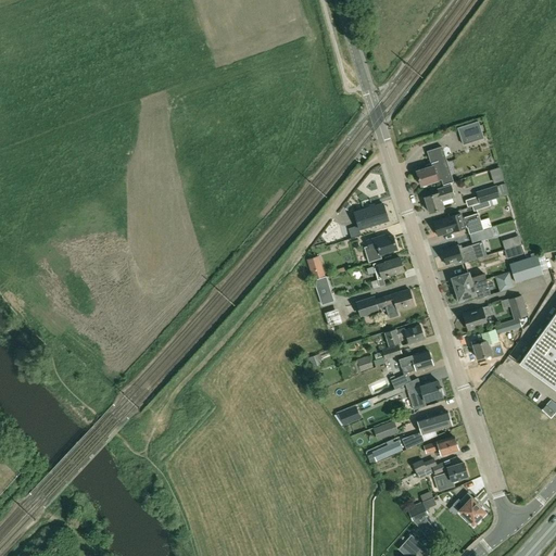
[(463,144),(476,140),(470,123),(457,127),(463,144)]
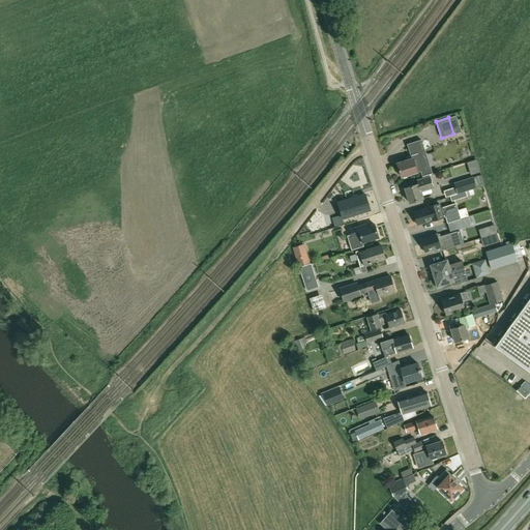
[(427,168),(422,155),(425,154),(421,140),(407,144),(411,154),(406,156),(406,157),(407,156),(408,159),(398,163),(402,177),(421,170),(422,175),(422,176),(433,173),(433,172),(432,173),(430,167),(427,168)]
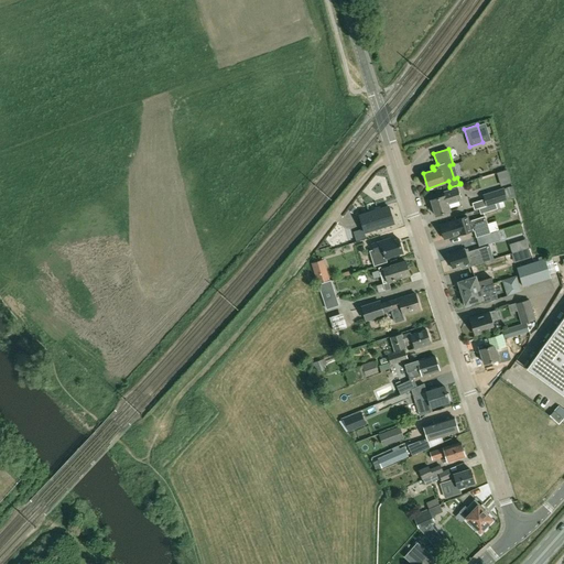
[(436,215),(451,210),(446,199),(461,195),(457,187),(444,192),(445,195),(431,199),(436,215)]
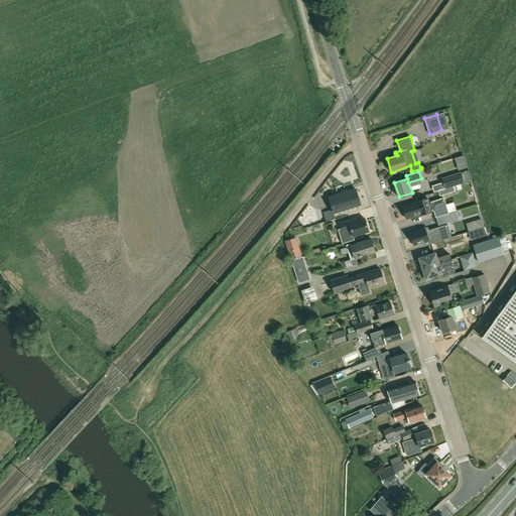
[(445,188),(464,182),(461,172),(442,177),(445,188)]
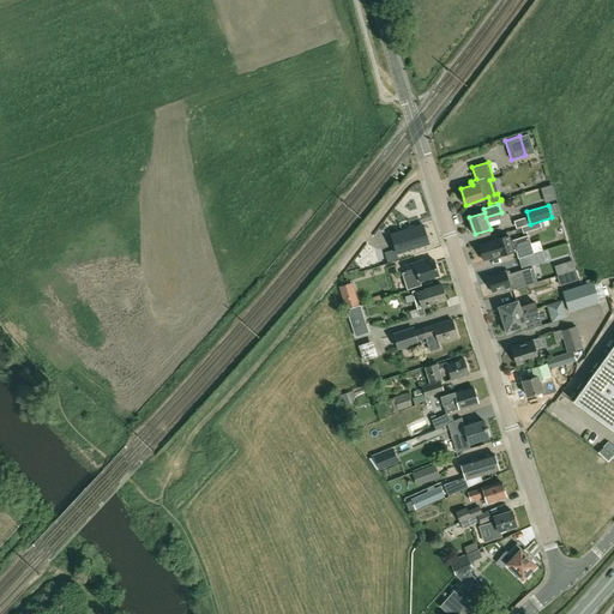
[(523,233),(541,227),(540,222),(522,228),(523,233)]
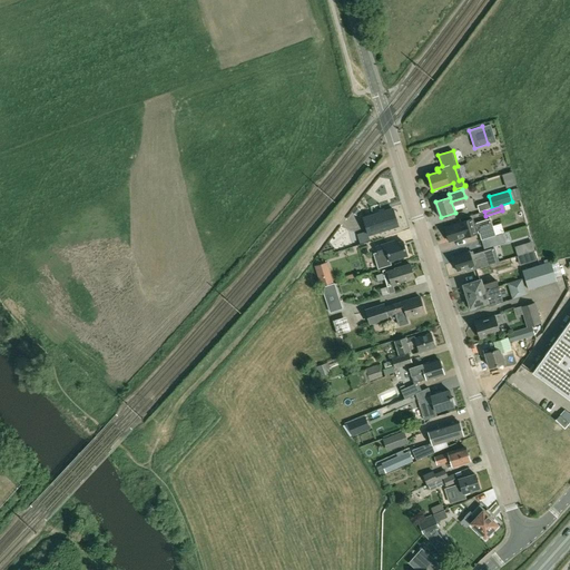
[(362,243),(371,241),(369,235),(399,225),(393,208),(363,217),(367,231),(359,233),(362,243)]
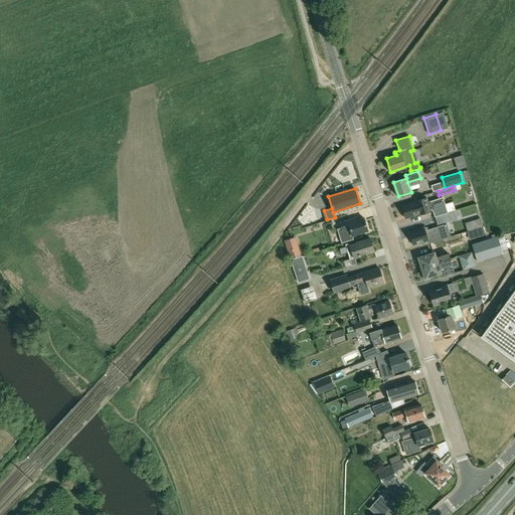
[(427,202),(426,197),(415,200),(416,201),(401,205),(405,217),(418,213),(418,214),(434,210),(436,216),(448,212),(443,197),(427,202)]
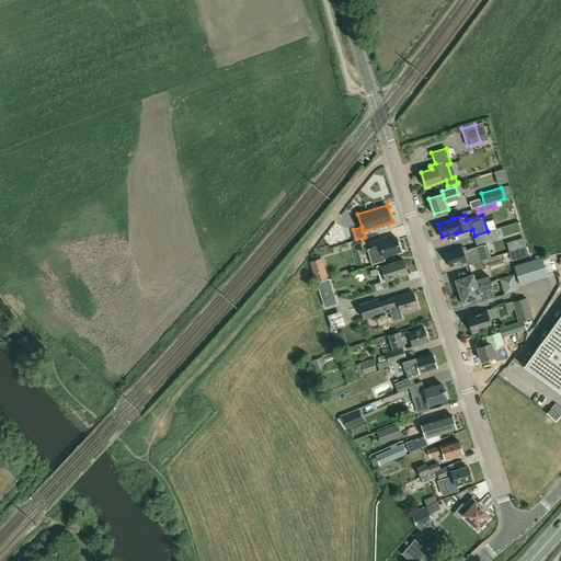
[(487,218),(489,227),(496,225),(494,216),(487,218)]
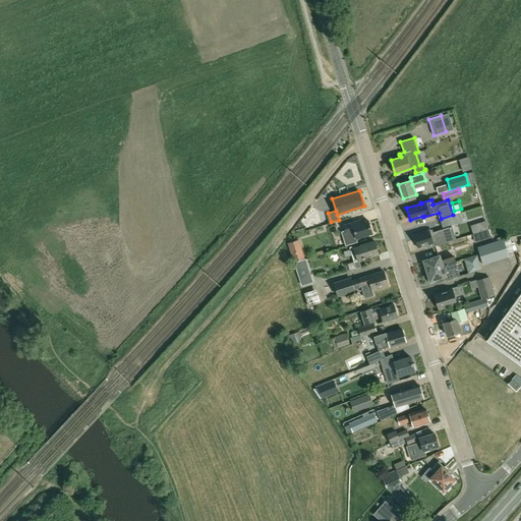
[(438,220),(440,227),(454,223),(452,216),(438,220)]
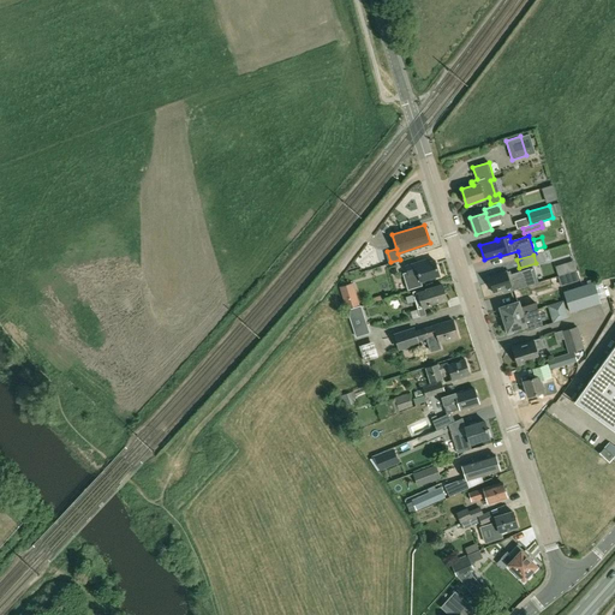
[(427,262),(425,260),(406,266),(407,272),(402,273),(408,290),(423,285),(421,280),(440,275),(435,260),(427,262)]
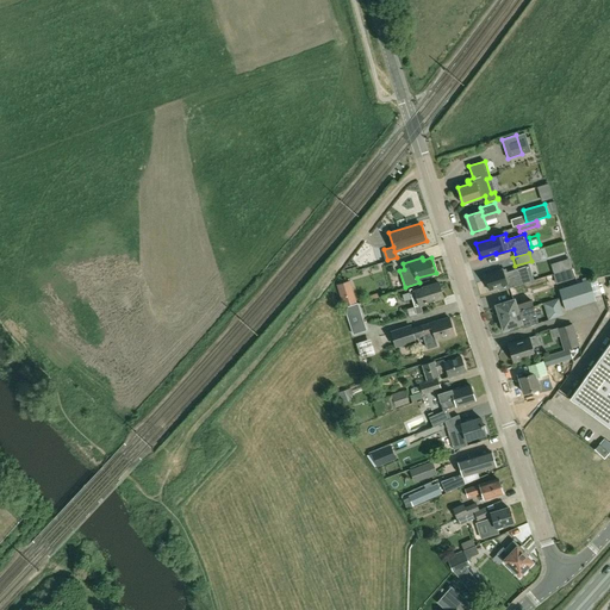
[(504,273),(503,269),(485,274),(490,290),(508,284),(506,281),(520,278),(520,277),(522,275),(521,271),(517,272),(517,269),(504,273)]
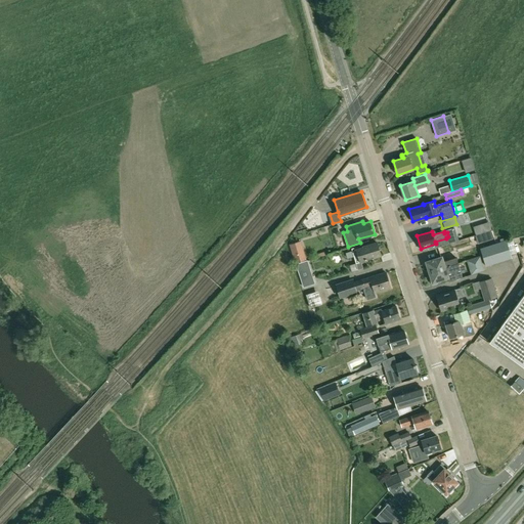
[(486,266),(512,258),(511,254),(517,252),(513,238),(480,249),(486,266)]
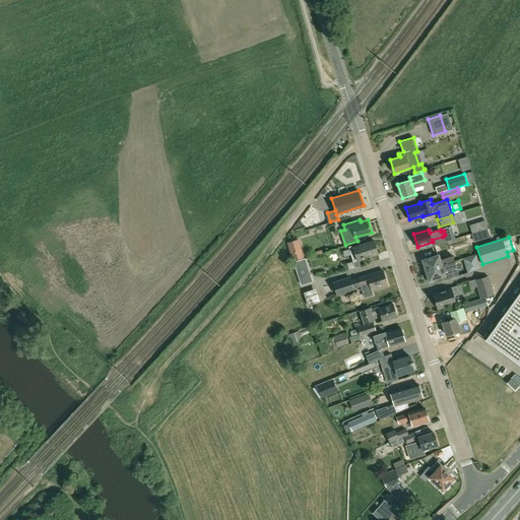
[(297,240),(288,243),(294,260),(303,257),(297,240)]
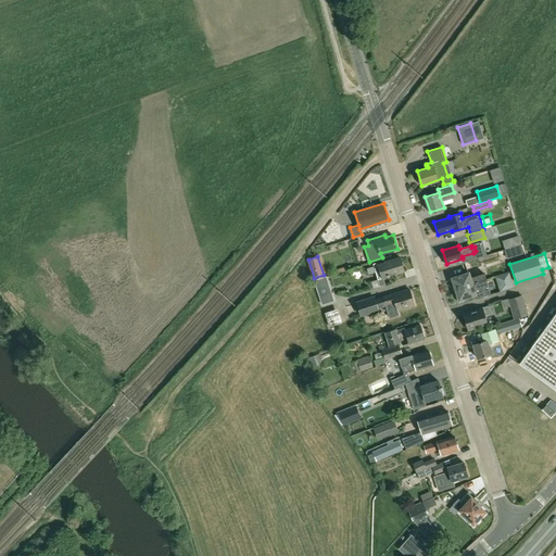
[(383,277),(404,270),(400,257),(386,262),(374,266),(376,273),(380,272),(382,278),(371,281),(374,288),(386,285),(383,277)]
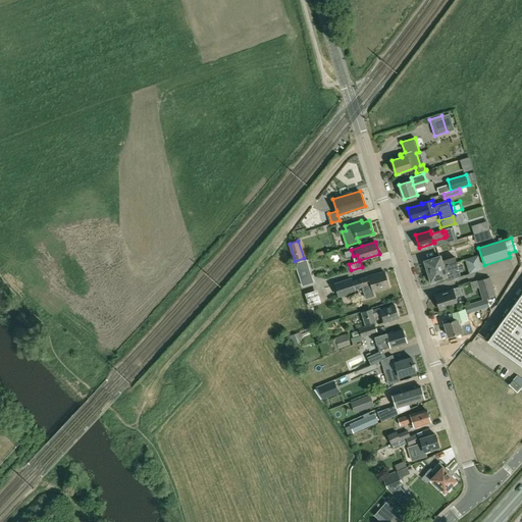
[(478,255),(464,259),(467,266),(480,261),(478,255)]
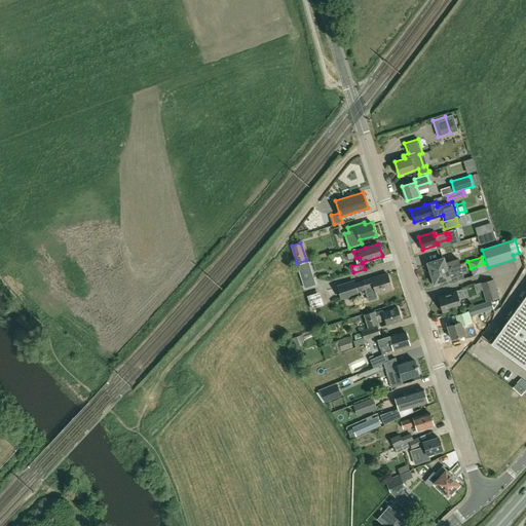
[(311,267),(318,265),(316,258),(309,260),(311,267)]
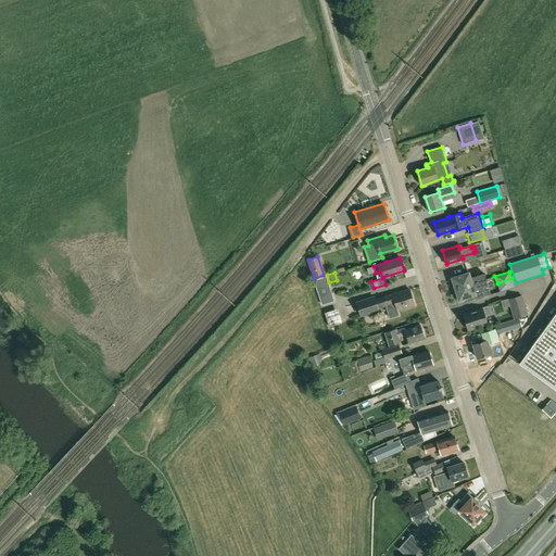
[(470,278),(468,273),(452,278),(455,289),(485,279),(484,274),(470,278)]
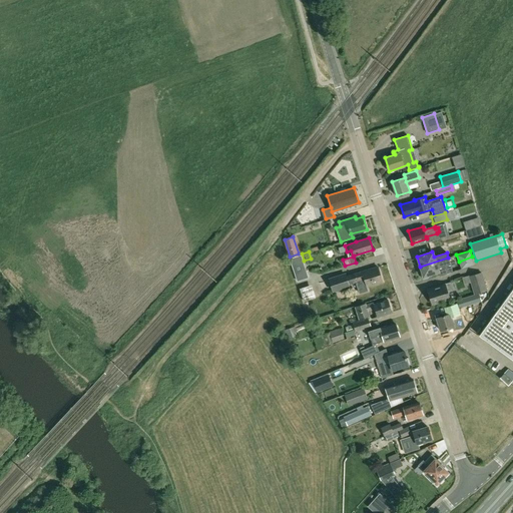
[(303,263),(301,255),(290,260),(293,267),(303,263)]
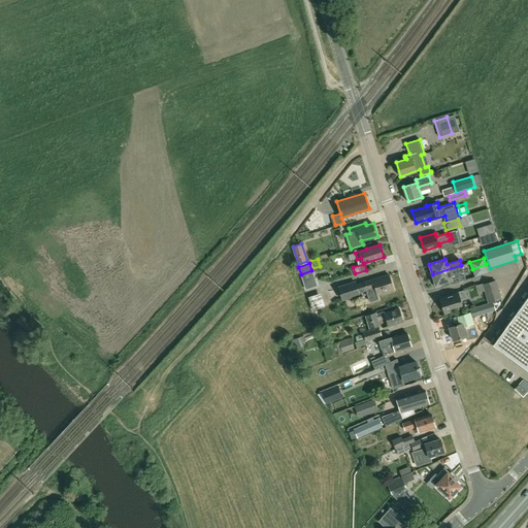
[(461,265),(432,274),(434,278),(432,278),(434,286),(440,284),(440,283),(452,279),(450,275),(463,270),(461,265)]
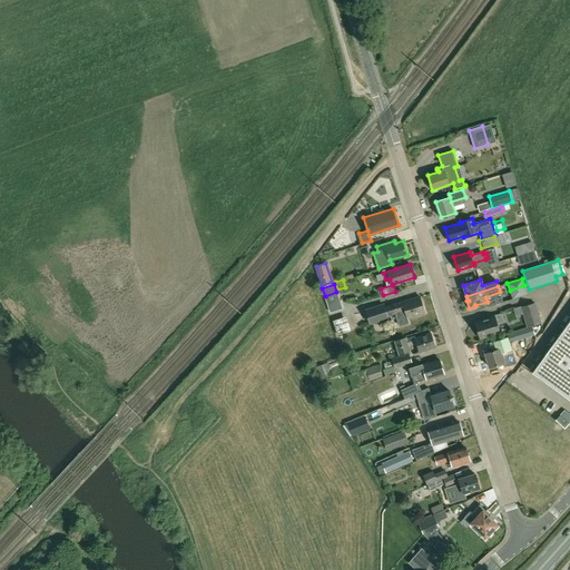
[(425,313),(420,296),(385,307),(384,304),(365,310),(370,323),(387,317),(387,315),(395,313),(400,326),(409,324),(408,317),(425,313)]
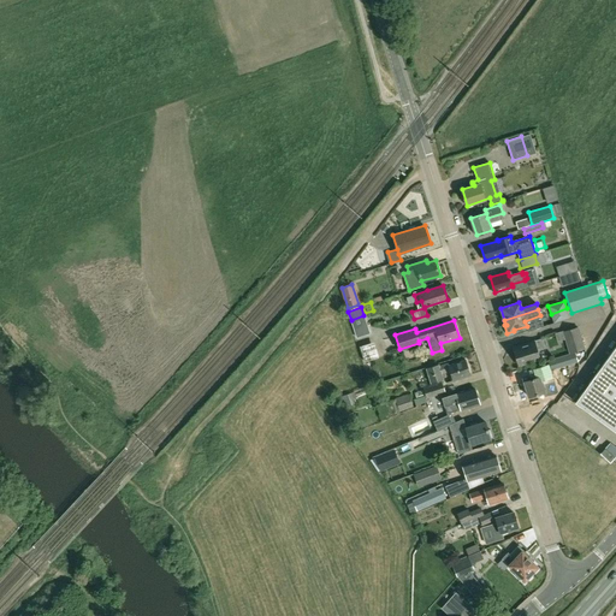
[(569,350),(584,345),(578,327),(564,331),(569,350)]
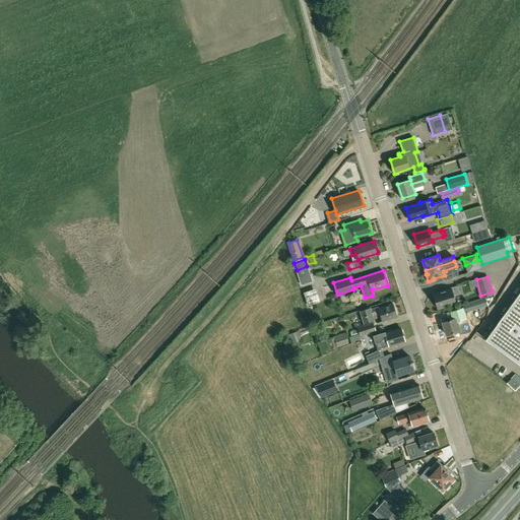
[(438,308),(456,302),(453,295),(460,293),(458,285),(445,289),(445,290),(434,295),(438,308)]
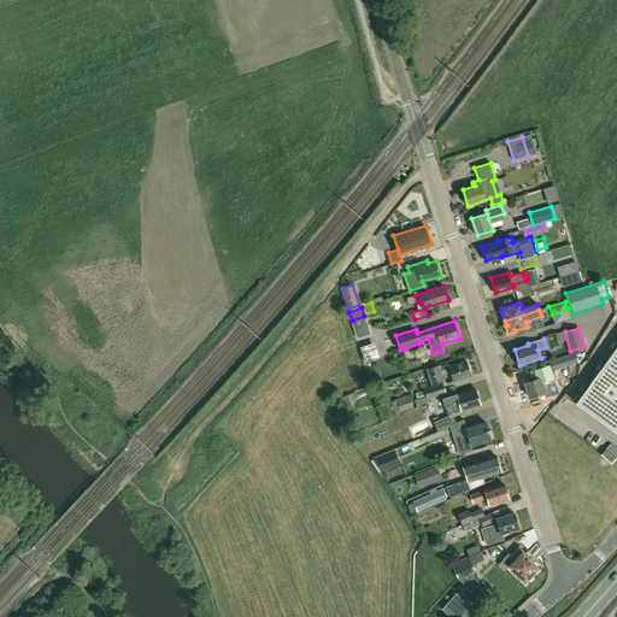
[(378,342),(366,345),(369,360),(381,358),(378,342)]
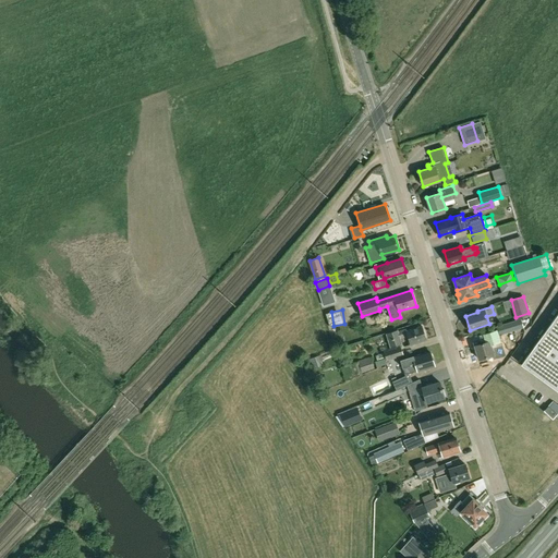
[(499,336),(524,327),(521,318),(529,316),(529,313),(516,317),(517,320),(496,327),(499,336)]
